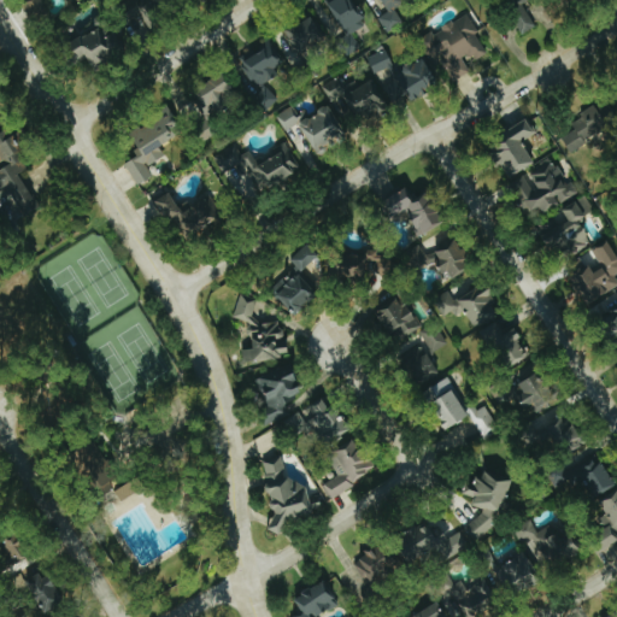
[(29,0),(25,3),(33,19),(47,12),(41,0),(29,0)]
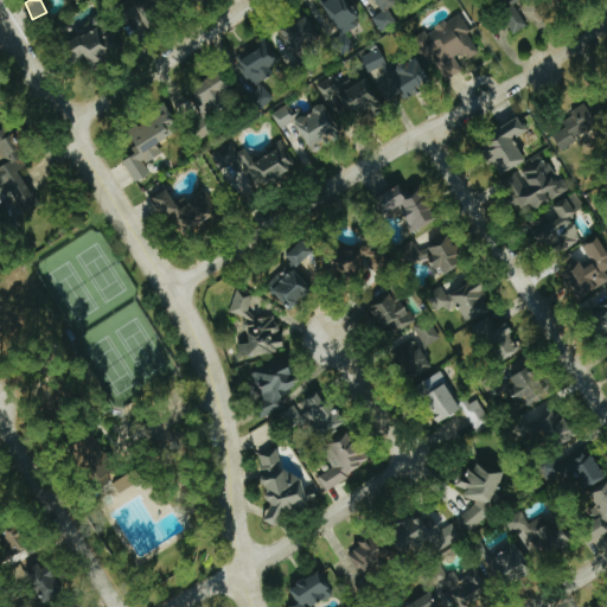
[(132,36),(177,8),(171,0),(142,0),(141,1),(140,0),(125,0),(114,7),(132,36)]
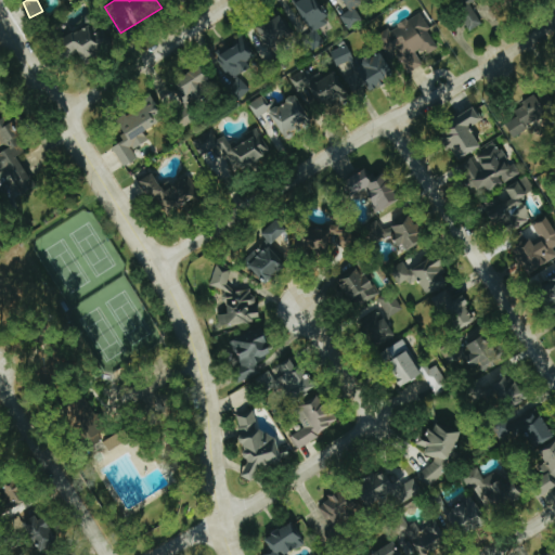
[(327,24),(317,0),(298,0),(295,2),(312,41),(321,38),(317,29),(327,24)]
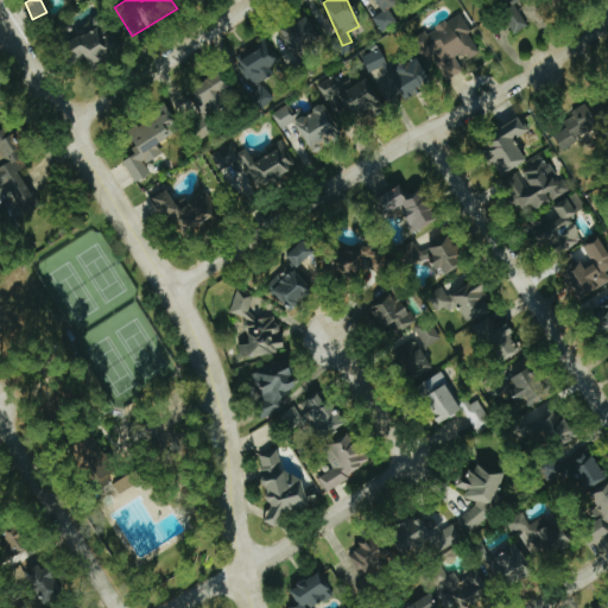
[(396,23),(387,10),(398,2),(397,0),(374,0),(381,12),(371,18),(379,32),(396,23)]
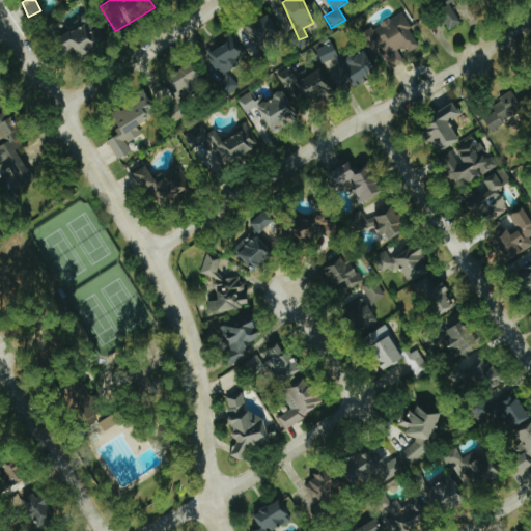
[(447,30),(459,23),(449,4),(437,11),(447,30)]
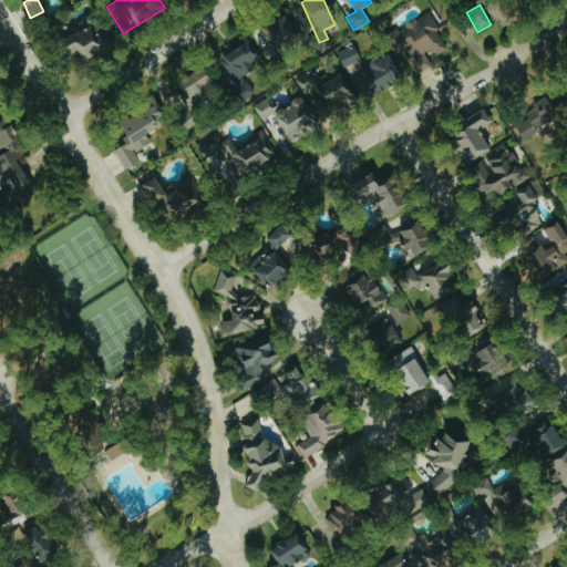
[(261,28),(272,52),(301,39),(290,14),(261,28)]
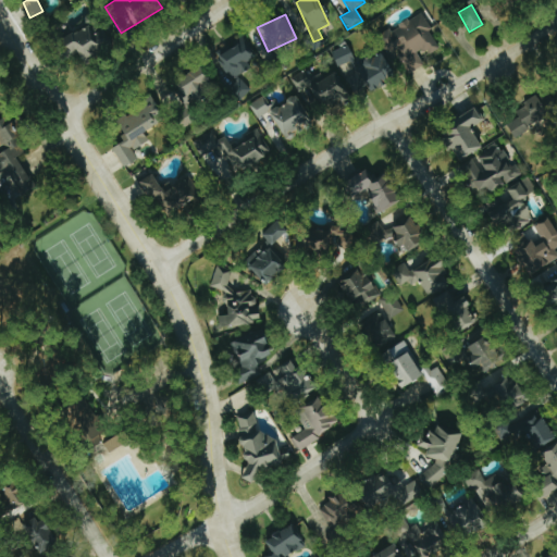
[(440,49),(420,14),(379,37),(388,54),(395,50),(408,73),(426,63),(423,58),(440,49)]
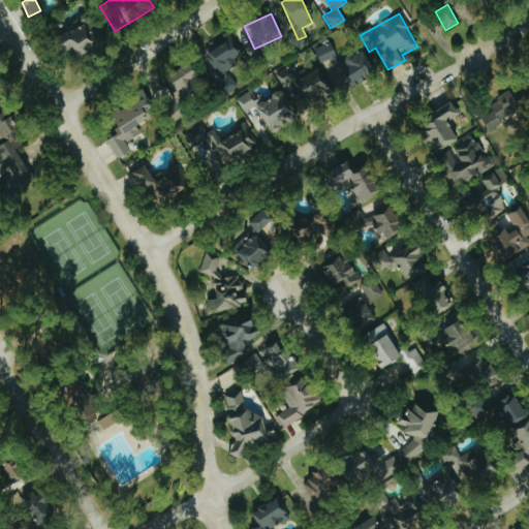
[(74,48),(78,58),(104,50),(95,23),(59,34),(65,51),(74,48)]
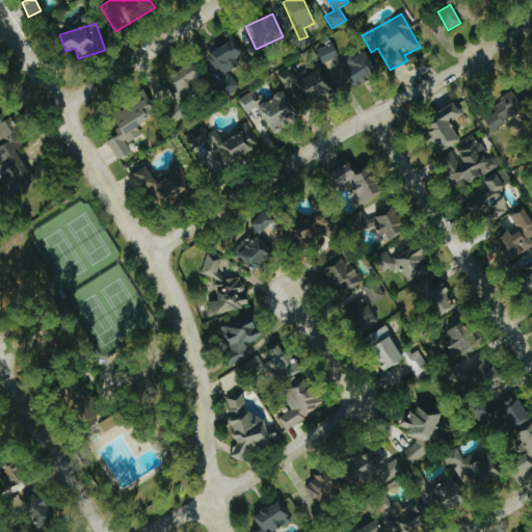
[(239,65),(235,58),(242,54),(230,34),(219,41),(222,46),(208,54),(221,76),(239,65)]
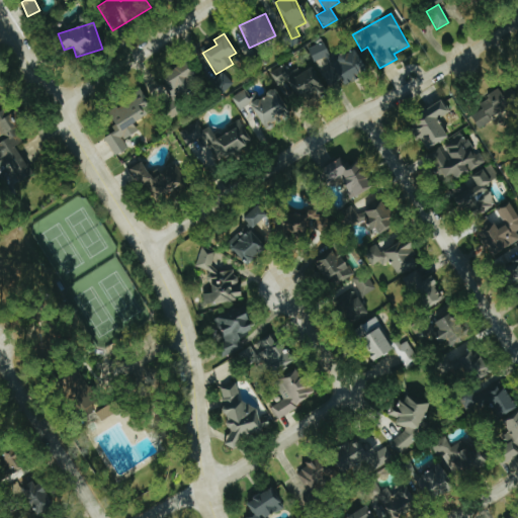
[(328,55),(324,42),(308,50),(313,62),(328,55)]
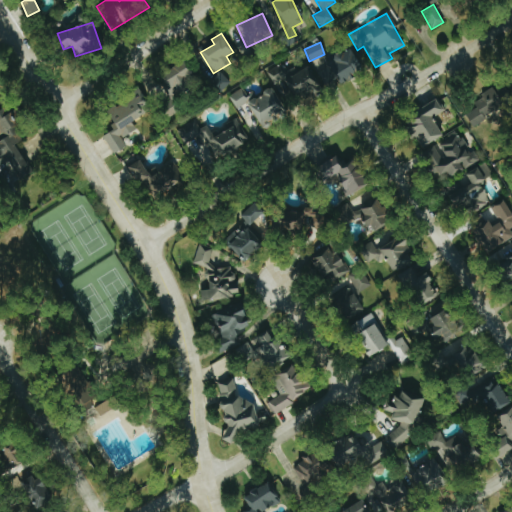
[(363,71),(352,49),(325,62),(327,67),(318,72),(327,89),(363,71)]
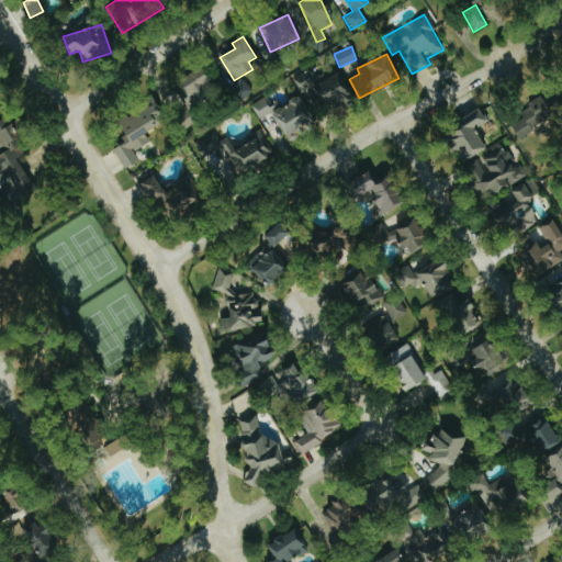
[(217,91),(199,69),(184,81),(203,103),(217,91)]
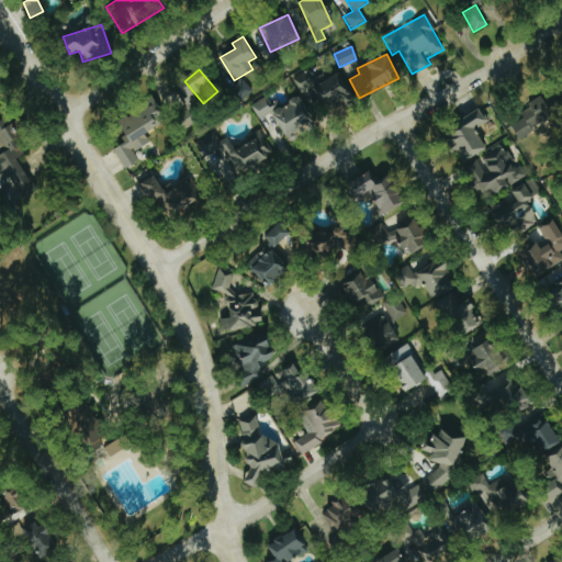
[(336,74),(325,80),(322,75),(311,81),(304,70),(291,79),(301,93),(312,87),(327,111),(350,97),(336,74)]
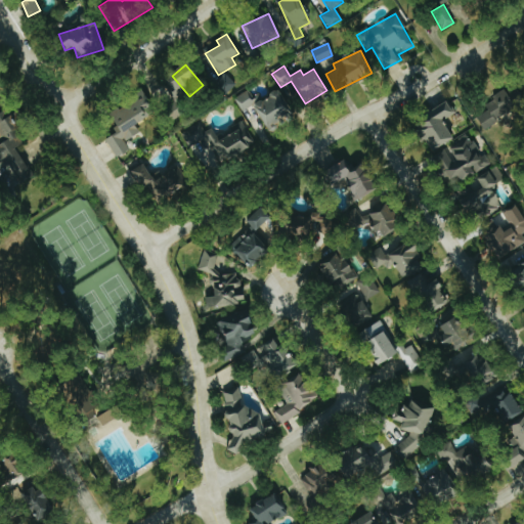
[(233,86),(226,71),(216,75),(222,91),(233,86)]
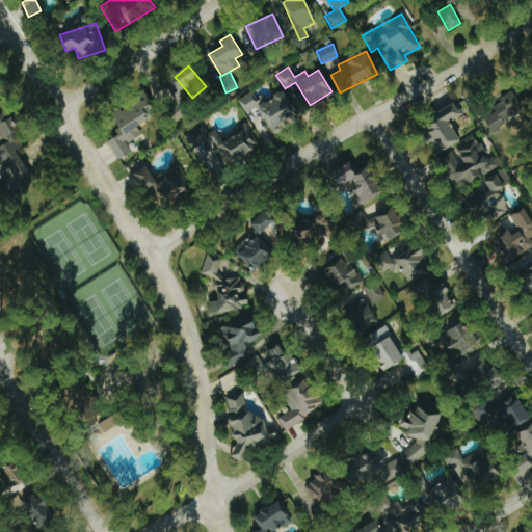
[(483,117),(490,130),(531,103),(531,102),(522,85),(490,104),(495,110),(483,117)]
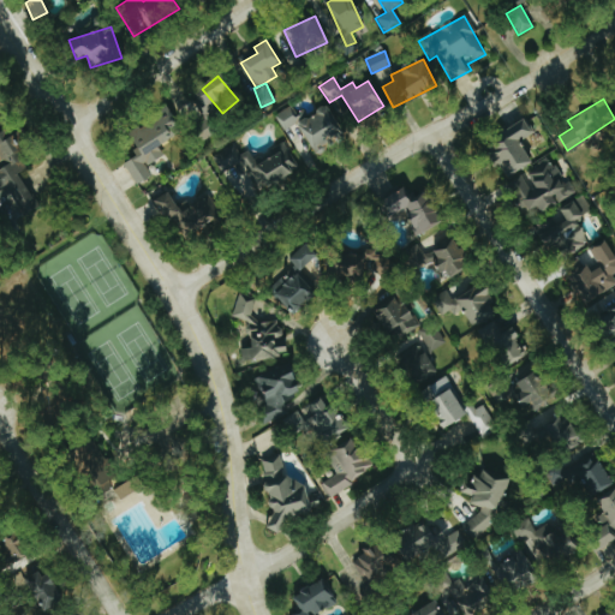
[(298,126),(318,156),(346,138),(326,107),(298,126)]
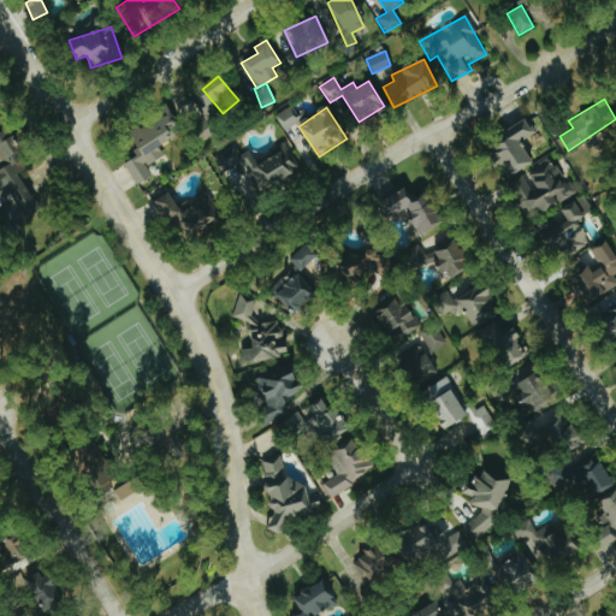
[(294,116),(291,108),(276,114),(282,130),(308,120),(304,112),(294,116)]
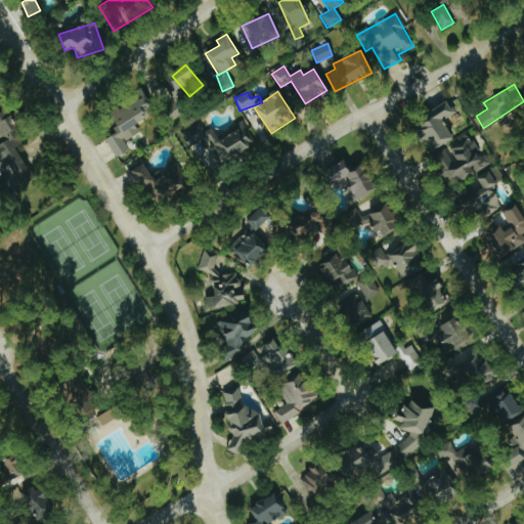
[(116,158),(129,150),(124,142),(138,134),(133,125),(155,114),(145,98),(113,117),(121,131),(105,140),(116,158)]
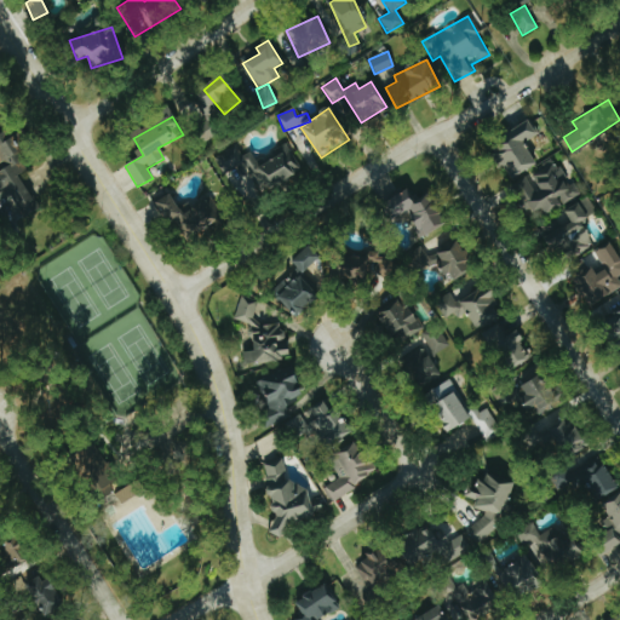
[(494,139),(511,176),(537,165),(524,139),(538,135),(532,122),(494,139)]
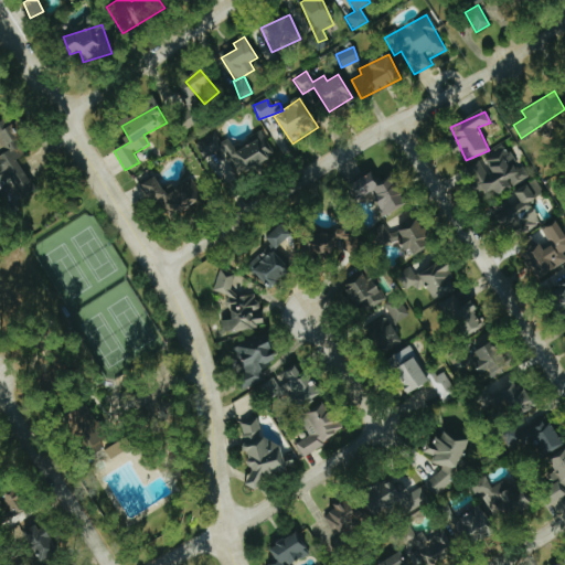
[(22,199),(35,192),(18,159),(28,155),(9,119),(0,124),(0,144),(4,153),(0,156),(0,177),(8,172),(22,199)]
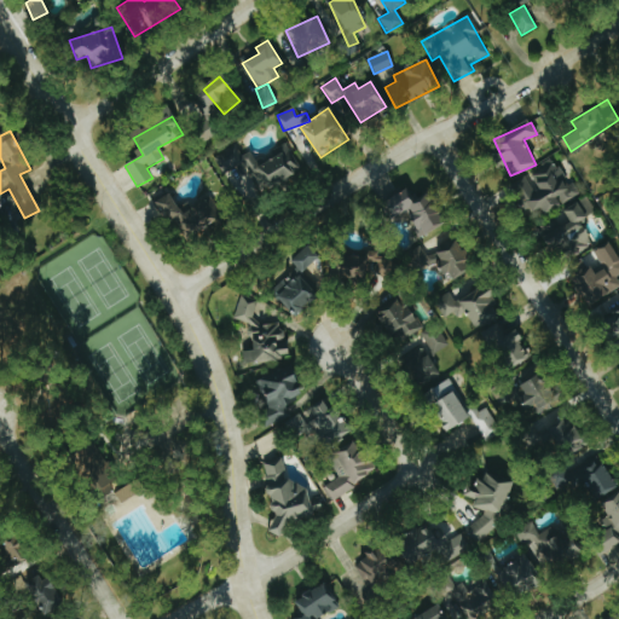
[(302,172),(288,142),(271,150),(276,158),(260,167),(270,189),(302,172)]
